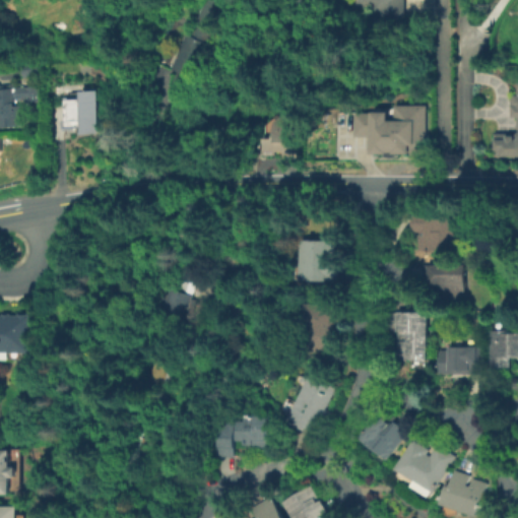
[(224,0),(206,44),(208,45),(195,80),(190,78),(185,91),(185,93),(167,86),(174,70),(169,68),(184,35),(187,36),(202,0),(224,0)]
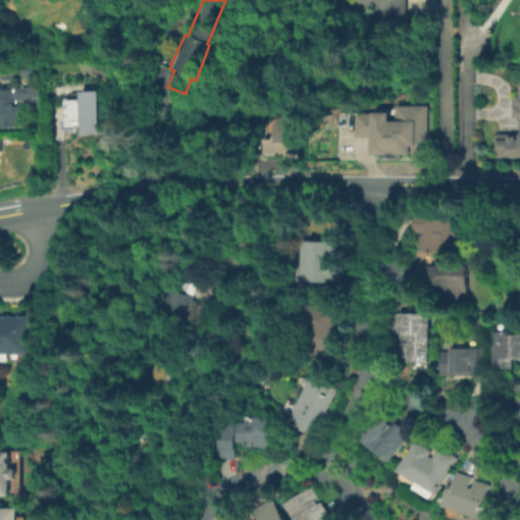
[(406,0),(406,20),(385,20),(385,10),(377,10),(377,3),(360,3),(360,0),(406,0)]
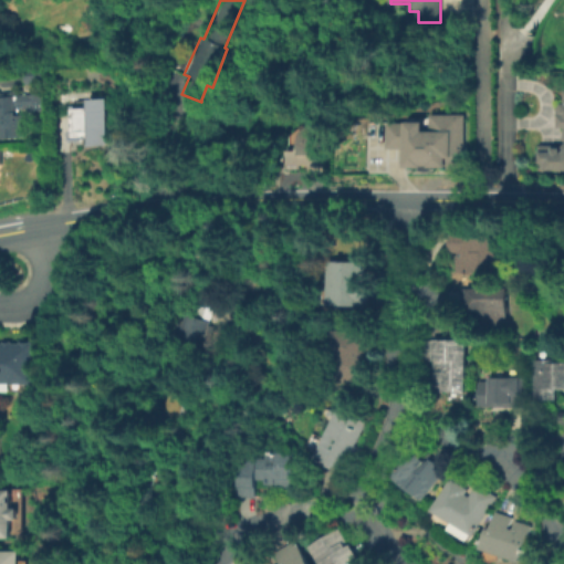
[(0,45),(6,44),(7,52),(8,51),(10,66),(0,68),(0,45)]
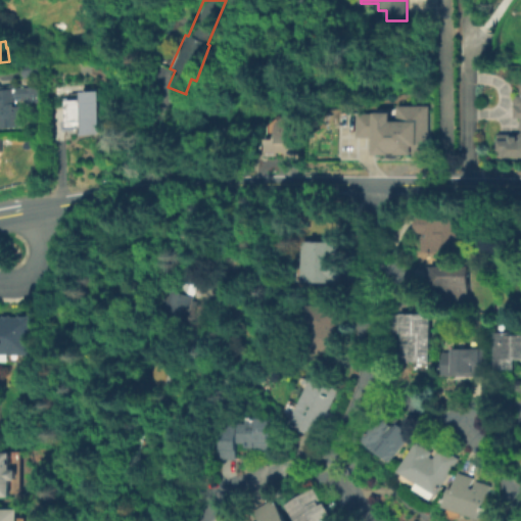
[(38,76),(20,78),(19,64),(36,61),(38,76)]
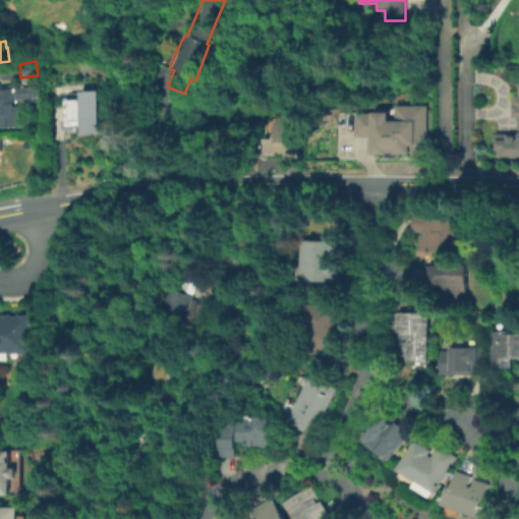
[(518,156),(494,156),(494,132),(514,132),(518,128),(516,128),(517,115),(511,115),(512,104),(511,103),(511,97),(513,95),(513,93),(516,93),(515,80),(518,80),(518,156)]
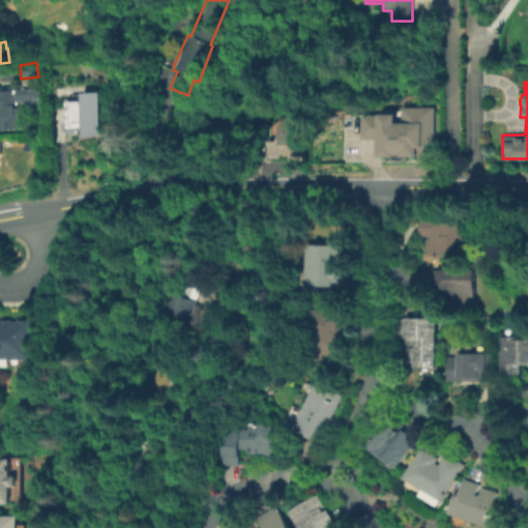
[(36,88),(0,91),(0,88),(0,130),(19,129),(17,105),(37,103),(36,88)]
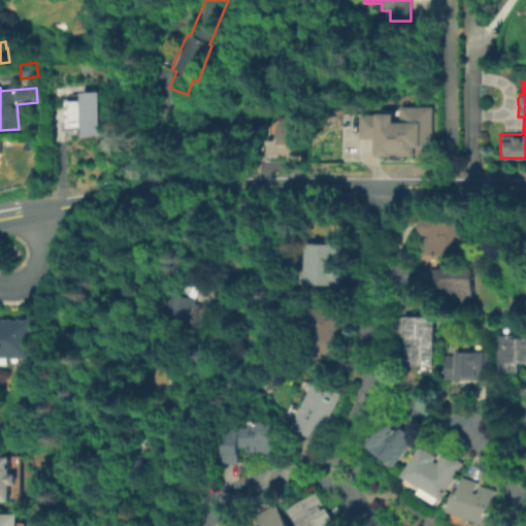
[(97,94),(100,134),(85,136),(84,128),(67,130),(65,107),(83,106),(81,95),(97,94)]
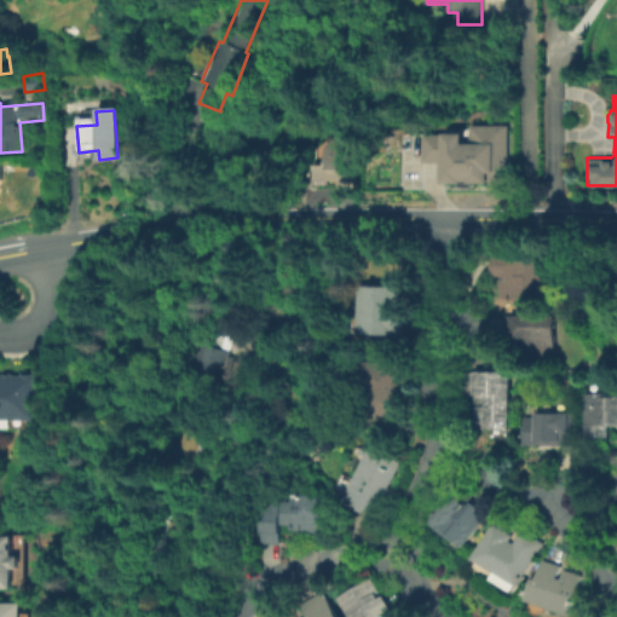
[(506,137),(506,179),(444,179),(444,161),(421,161),(421,134),(444,134),(444,130),(465,130),(465,137),(468,137),(468,125),(506,125),(506,137)]
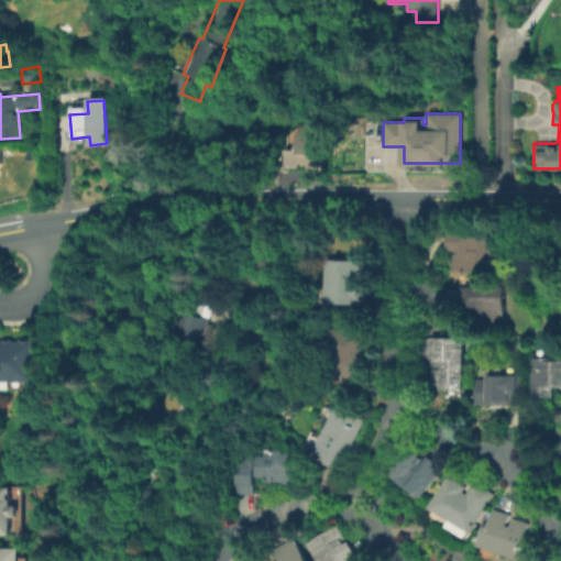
[(315,128),(315,168),(303,168),(303,165),(294,165),(294,168),(281,168),(281,150),(290,150),(290,128),(315,128)]
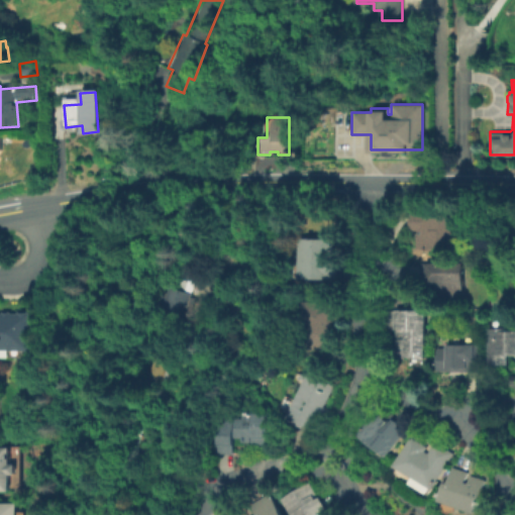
[(413,249),(413,235),(418,235),(418,231),(406,231),(406,215),(454,215),(454,249),(413,249)]
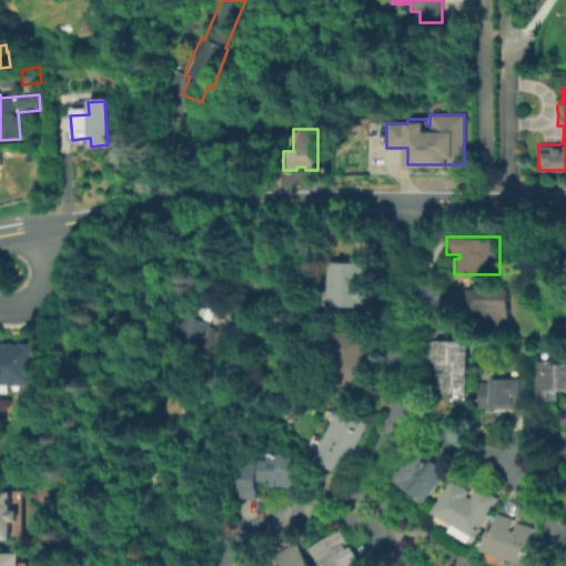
[(364,280),(364,306),(323,305),(325,261),(360,263),(360,279),(364,280)]
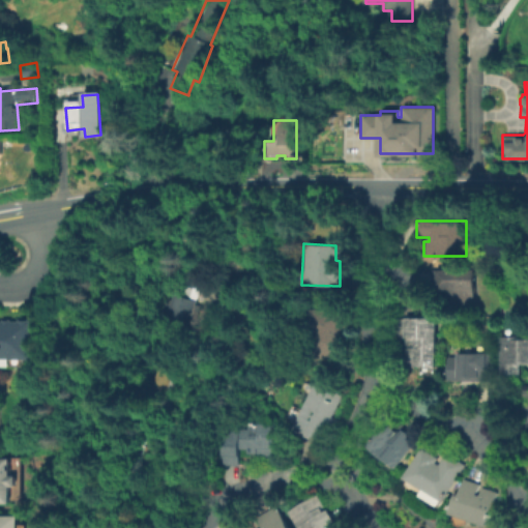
[(471,271),(471,305),(447,306),(447,291),(431,291),(431,271),(471,271)]
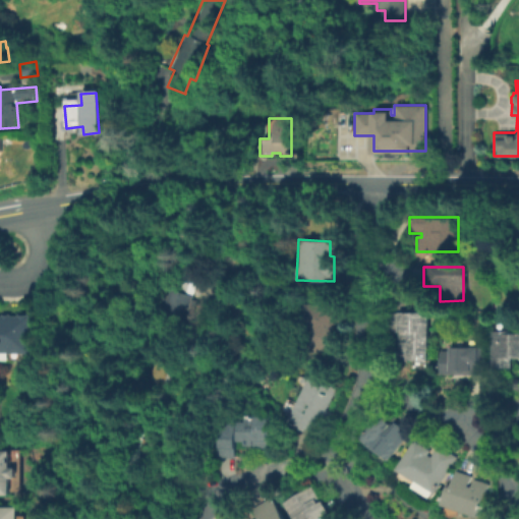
[(190,296),(181,326),(171,323),(176,303),(168,301),(171,290),(190,296)]
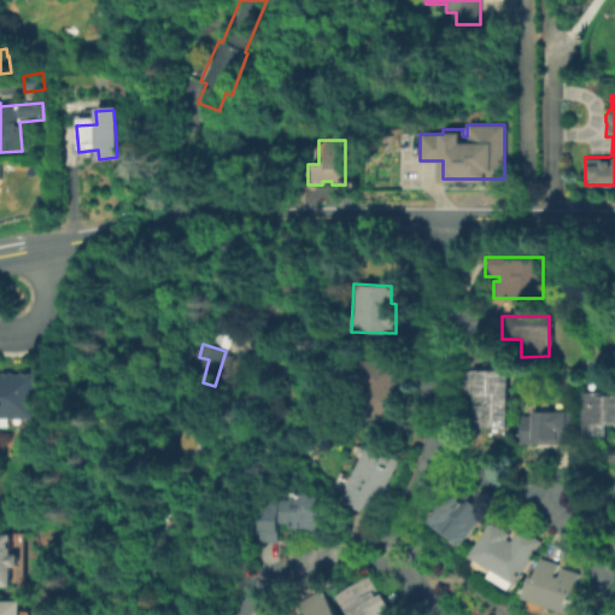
[(367,414),(398,415),(400,367),(368,364),(367,414)]
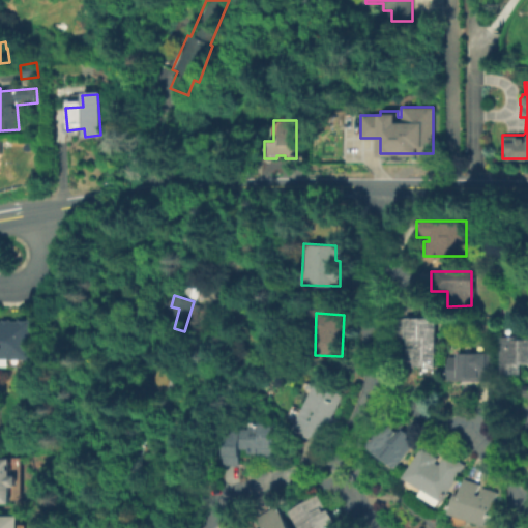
[(0,320),(3,320),(3,319),(11,319),(11,320),(20,320),(20,318),(32,318),(32,320),(33,320),(35,356),(0,357),(0,320)]
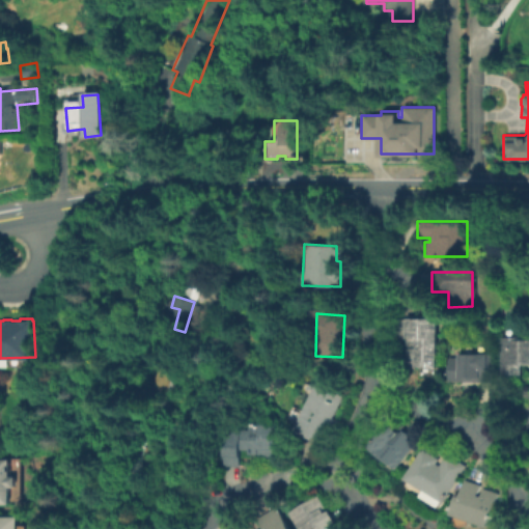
[(435,319),(435,367),(405,367),(405,338),(395,338),(395,319),(435,319)]
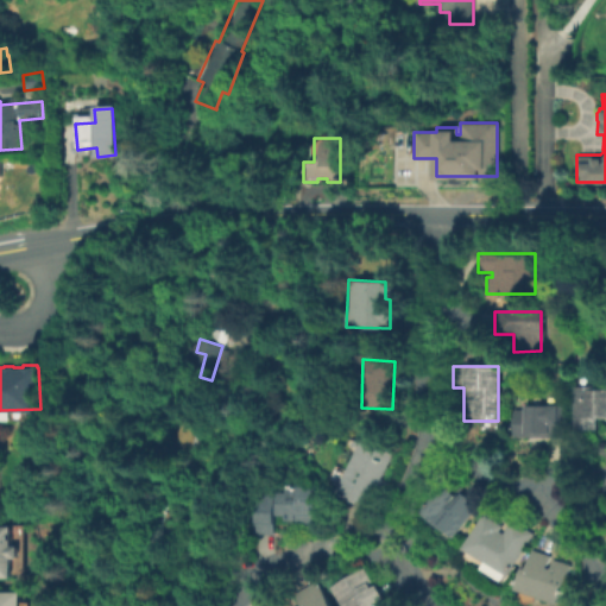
[(605,418),(594,418),(595,430),(573,430),(573,389),(593,387),(593,390),(605,390),(605,418)]
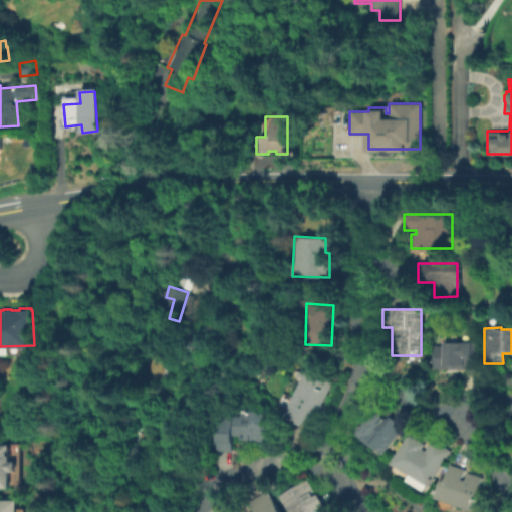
[(476,344),(476,369),(432,369),(432,347),(443,347),(443,343),(476,344)]
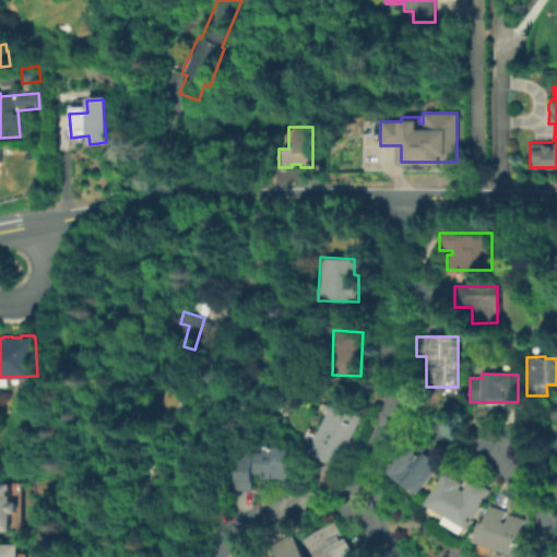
[(168,386),(188,391),(180,417),(161,411),(168,386)]
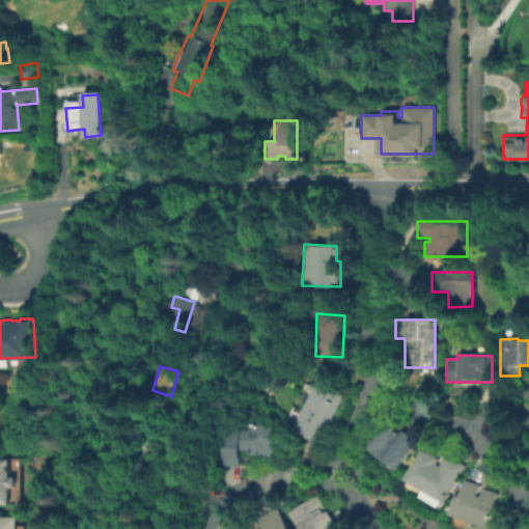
[(333,420),(330,428),(326,426),(319,441),(291,428),(311,384),(339,396),(330,418),(333,420)]
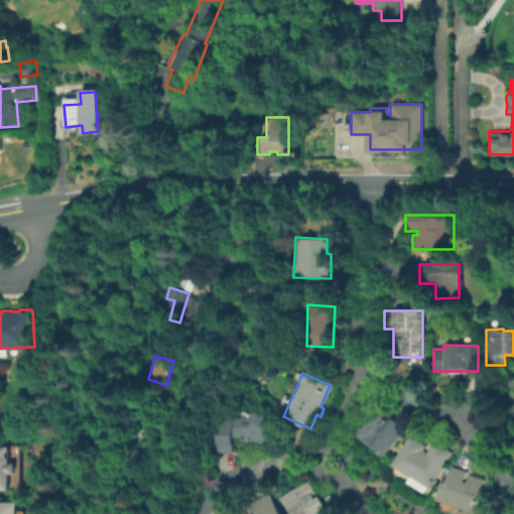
[(354,432),(372,407),(389,420),(391,418),(404,428),(384,456),(354,432)]
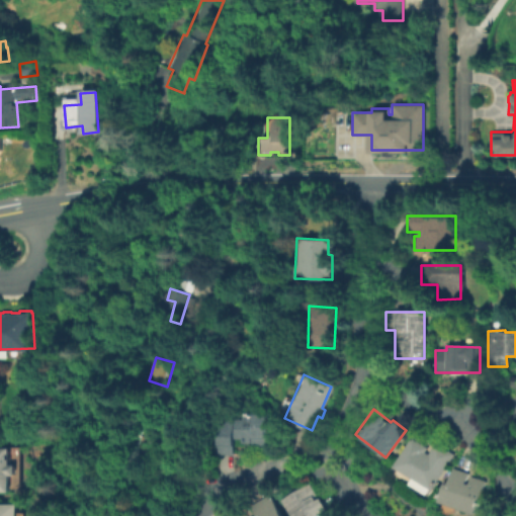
[(230,418),(237,419),(237,413),(264,413),(264,446),(248,445),(248,442),(237,442),(237,438),(230,437),(230,453),(213,453),(215,413),(230,413),(230,418)]
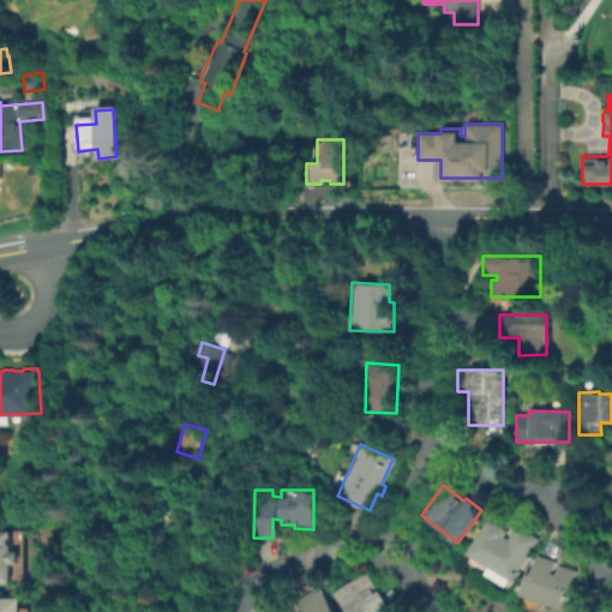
[(501,538),(505,540),(514,527),(535,540),(510,582),(466,555),(485,521),(504,533),(501,538)]
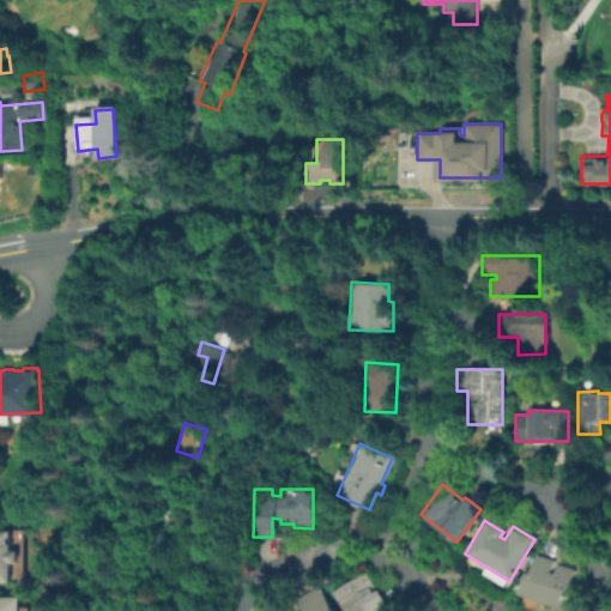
[(0,532),(7,532),(7,552),(14,552),(14,562),(7,562),(7,582),(0,582),(0,532)]
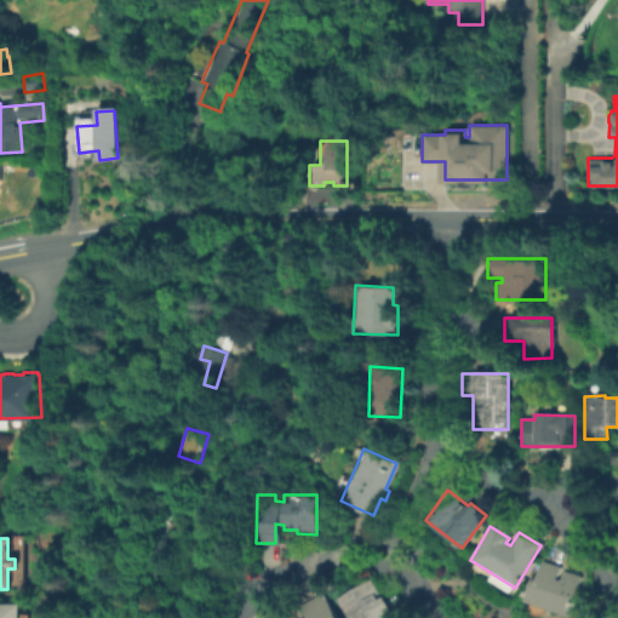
[(554,577),(574,584),(565,616),(524,601),(530,579),(533,581),(538,565),(556,570),(554,577)]
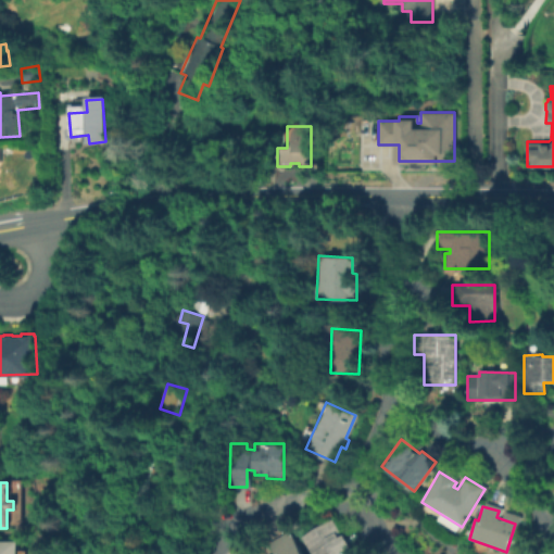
[(329,520),(339,537),(341,536),(350,550),(342,553),(310,553),(301,538),(329,520)]
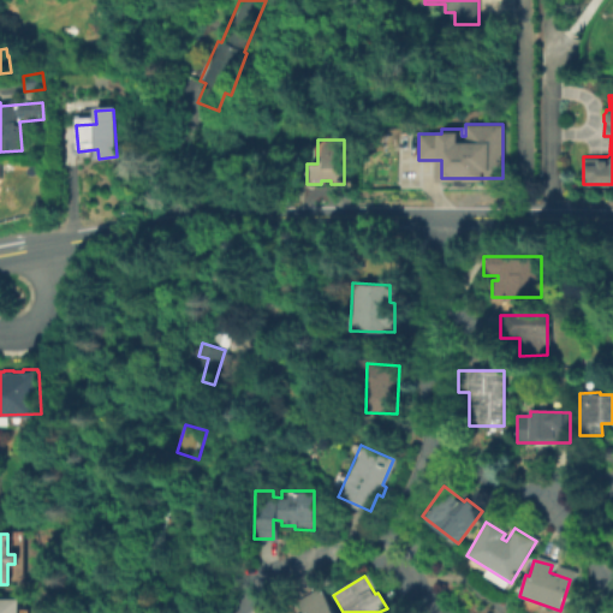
[(302,612),(296,602),(317,589),(332,612),(302,612)]
